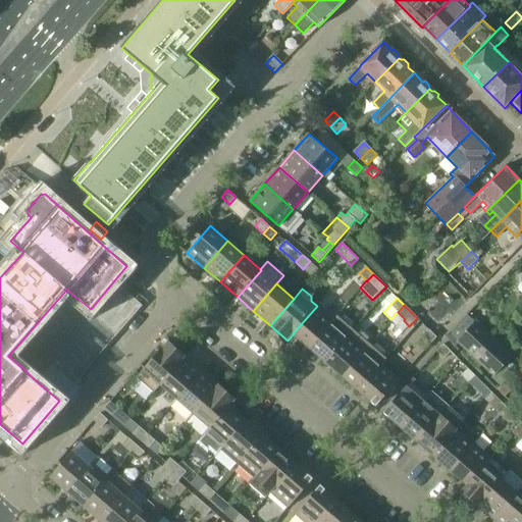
[(324,312),(317,306),(293,333),(294,333),(309,348),(338,314),(329,306),(324,312)]
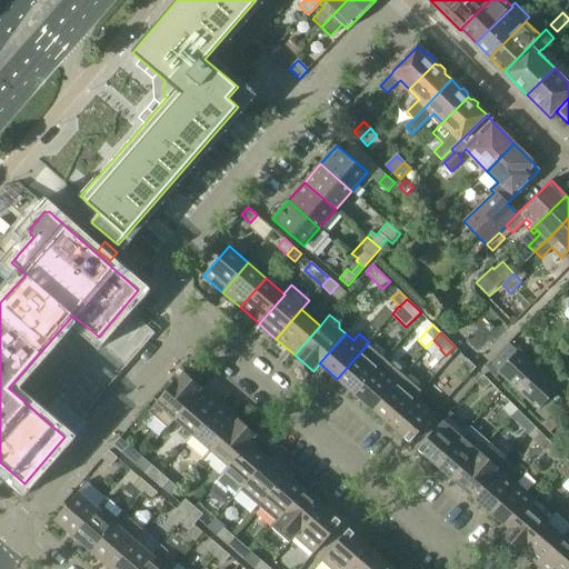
[(337,379),(355,395),(389,355),(371,340),(369,342),(337,379)]
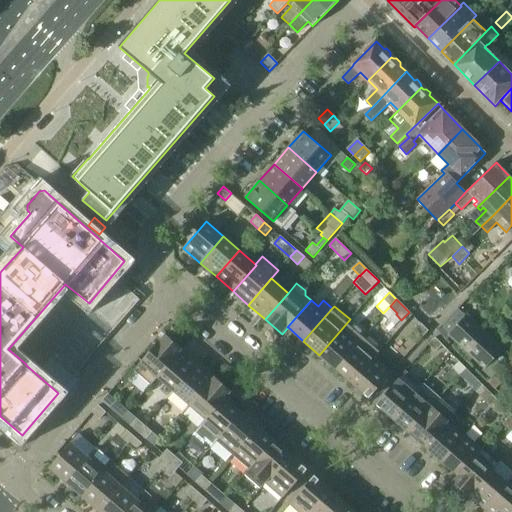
[(449,333),(466,349),(483,331),(466,315),(458,308),(445,321),(453,328),(449,333)]
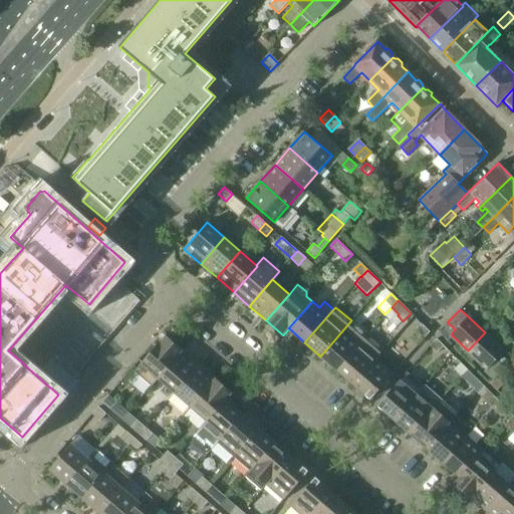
[(336,370),(367,334),(351,320),(320,356),(336,370)]
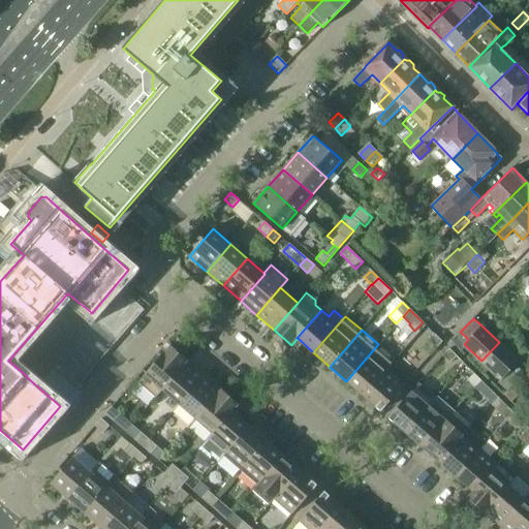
[(442,342),(435,334),(429,341),(436,348),(442,342)]
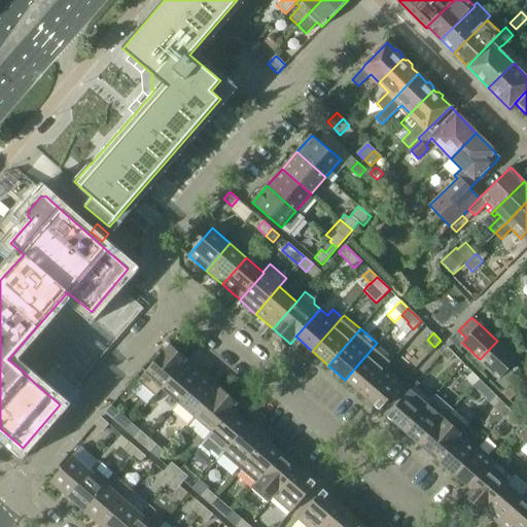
[(497,341),(480,359),(498,377),(513,360),(516,358),(497,341)]
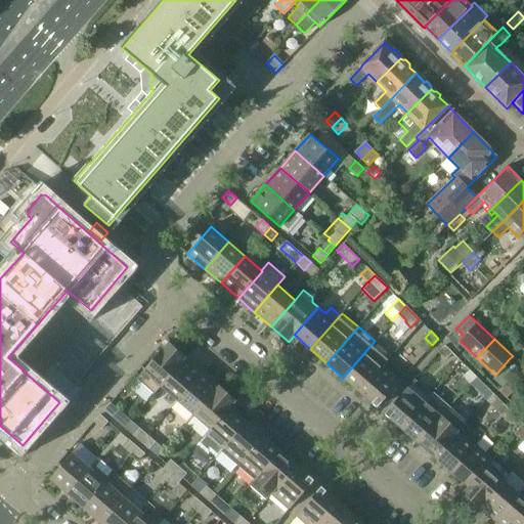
[(392,355),(375,341),(343,378),(359,392),(383,365),(384,365),(392,355)]
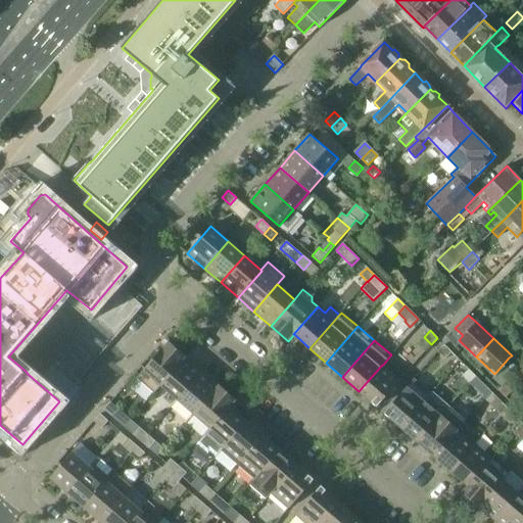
[(160,385),(186,357),(169,341),(144,370),(160,385)]
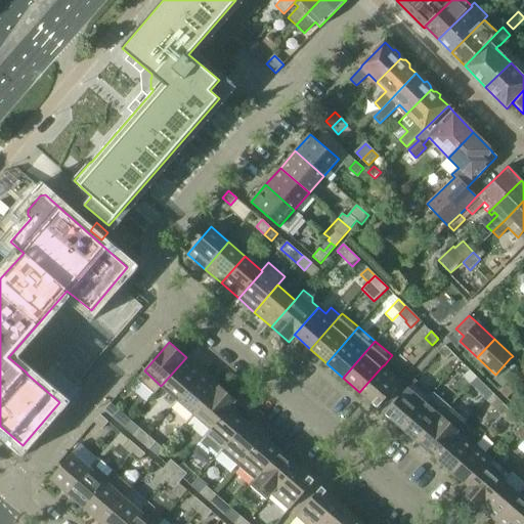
[(452,353),(445,345),(438,352),(446,359),(452,353)]
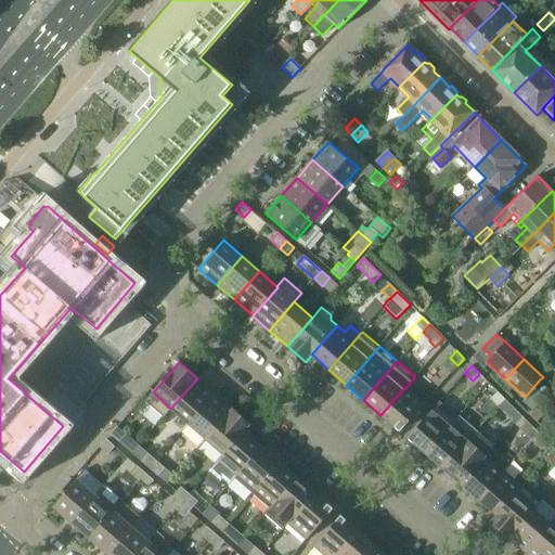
[(170,409),(189,424),(215,394),(197,378),(170,409)]
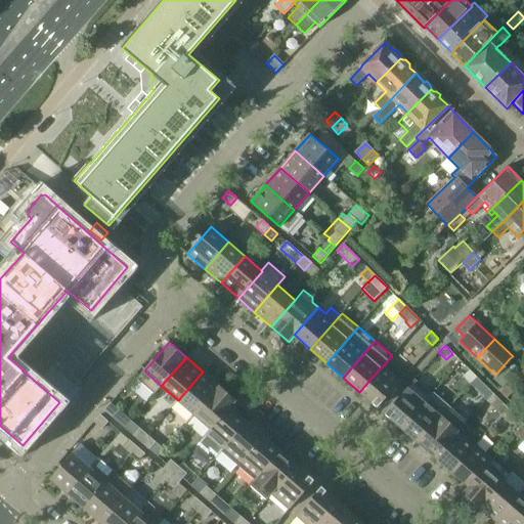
[(495,375),(493,377),(503,385),(519,367),(510,358),(495,375)]
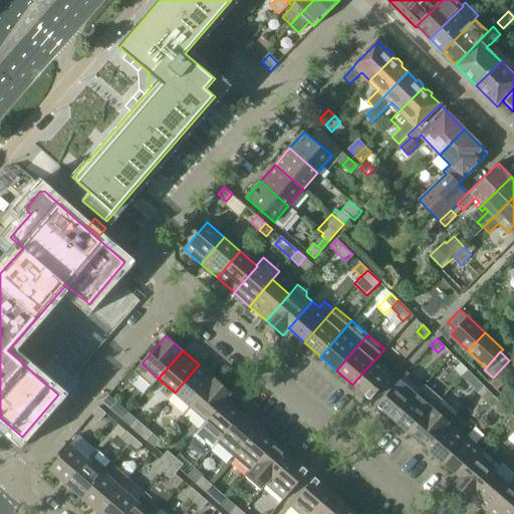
[(394,373),(376,358),(375,358),(352,384),(370,400),(394,373)]
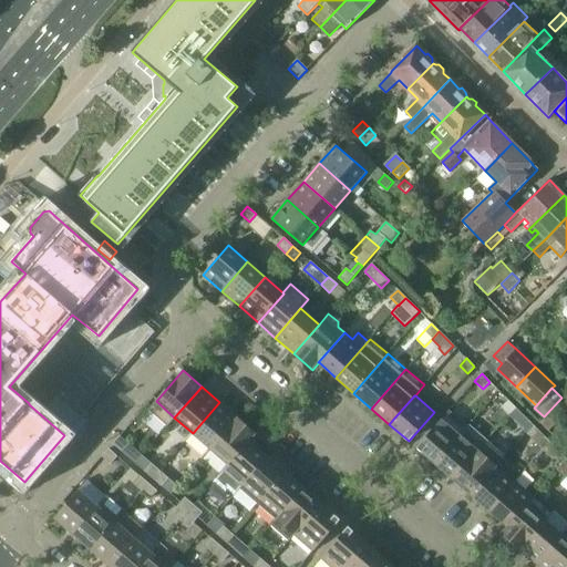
[(501,408),(509,415),(516,409),(508,400),(501,408)]
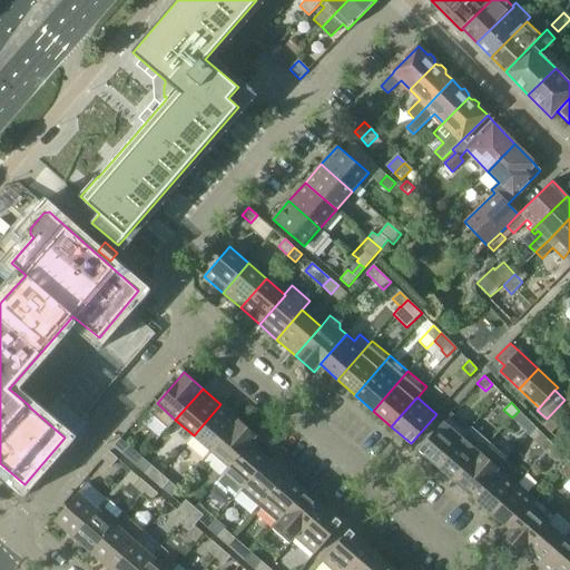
[(220,404),(194,435),(212,451),(238,420),(220,404)]
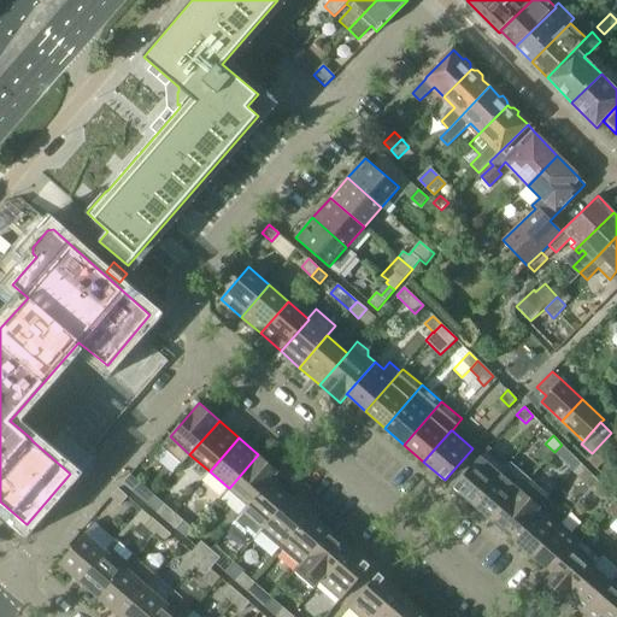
[(571,453),(562,445),(554,452),(563,460),(571,453)]
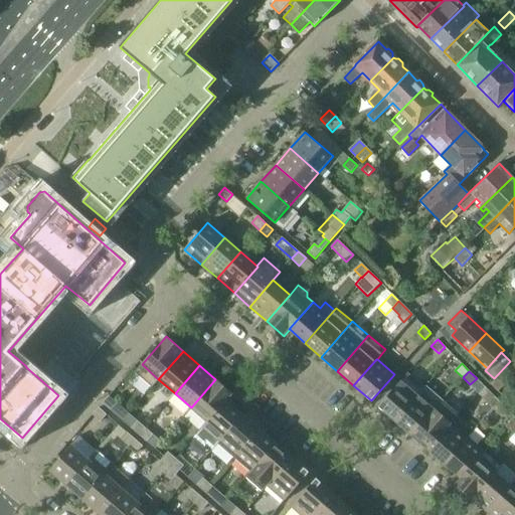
[(215,379),(191,407),(207,421),(207,422),(226,400),(227,400),(232,394),(215,379)]
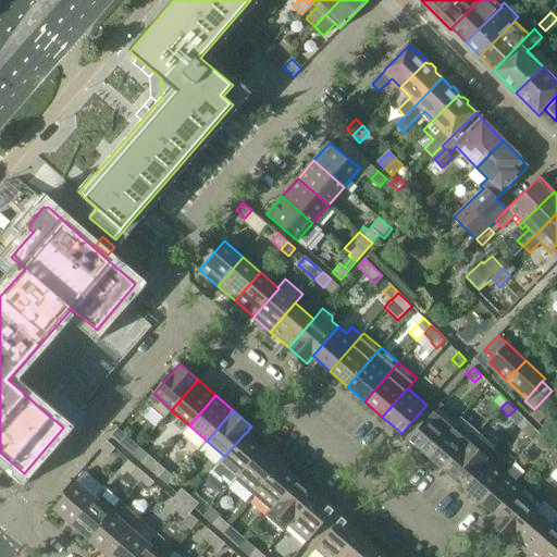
[(409,440),(429,456),(453,428),(434,411),(409,440)]
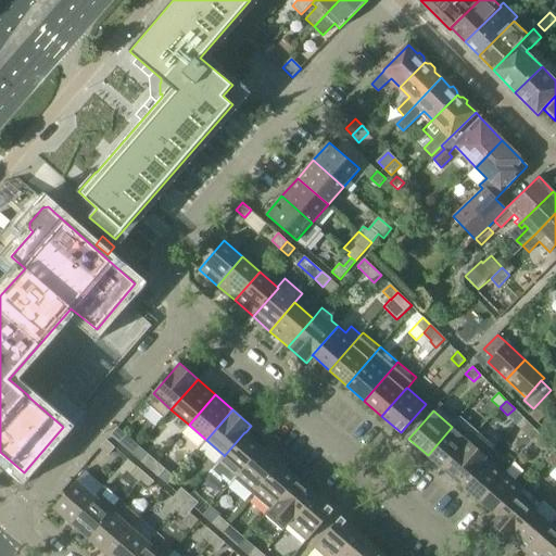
[(460,417),(452,427),(428,455),(444,470),(478,432),(460,417)]
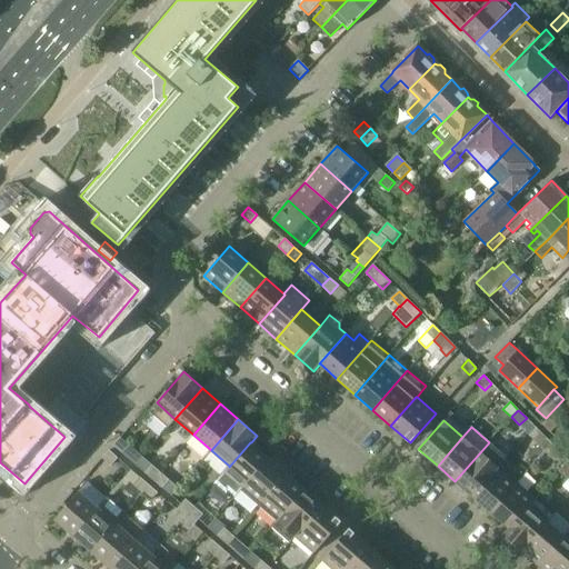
[(537,443),(545,451),(552,443),(545,436),(537,443)]
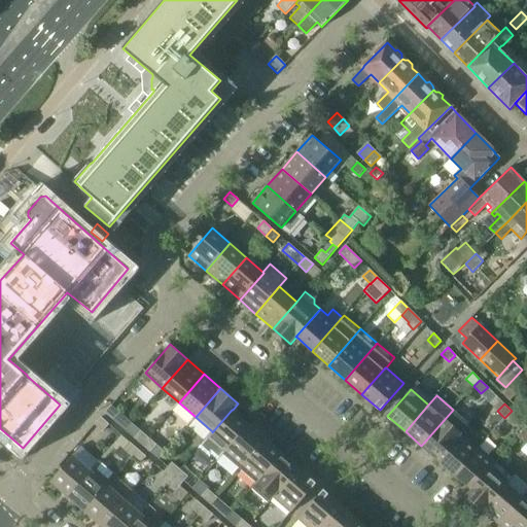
[(119,412),(111,406),(105,413),(113,419),(119,412)]
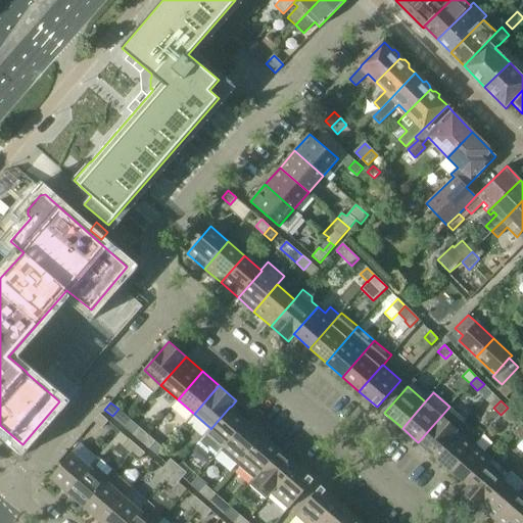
[(210,429),(210,428),(204,434),(205,434),(197,444),(207,454),(209,452),(216,457),(222,449),(247,421),(231,407),(230,407),(210,429)]
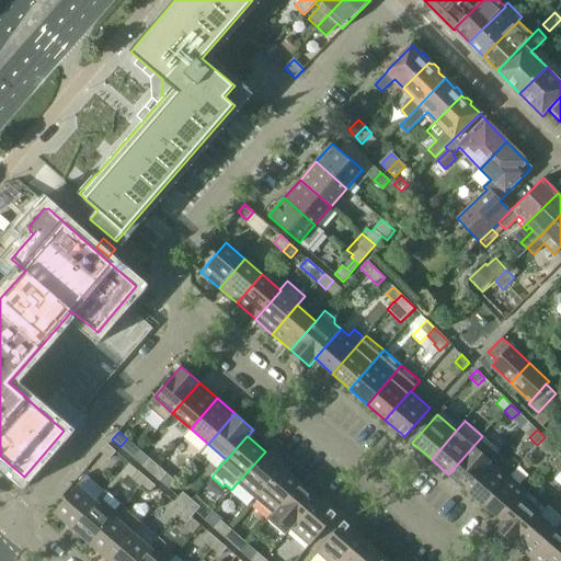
[(500,451),(482,436),(448,474),(467,490),(492,461),(500,451)]
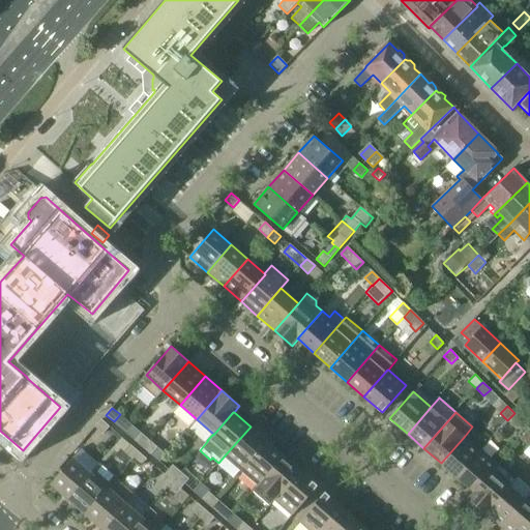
[(522,421),(514,413),(507,420),(514,428),(522,421)]
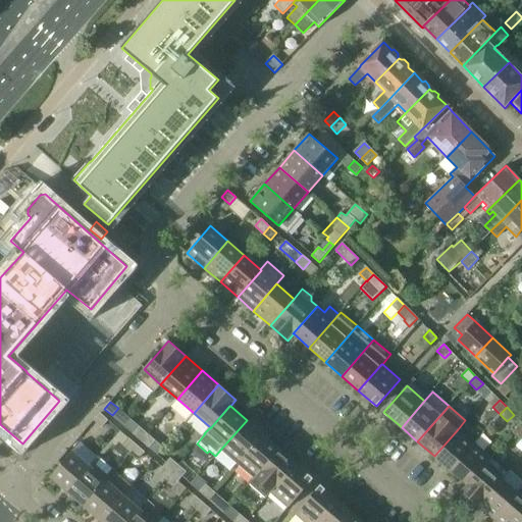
[(118,408),(112,415),(124,426),(131,419),(118,408)]
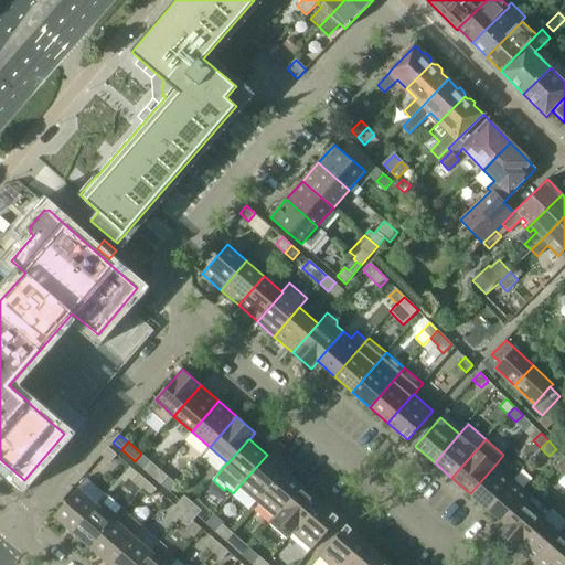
[(108,447),(102,455),(110,462),(117,455),(108,447)]
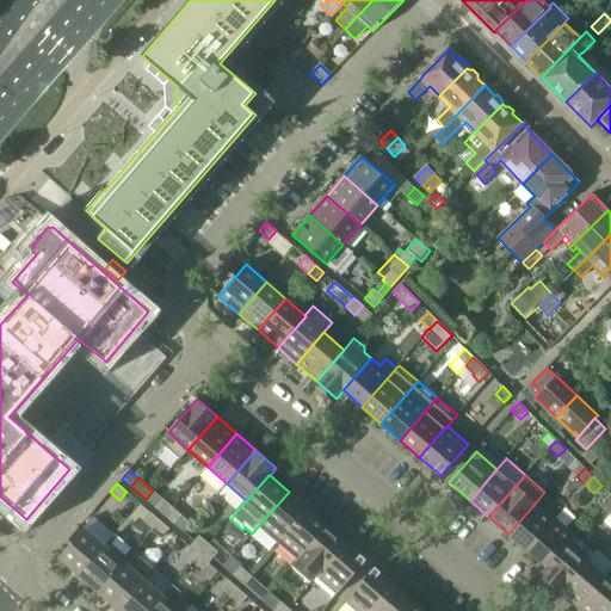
[(259,525),(278,542),(308,508),(289,492),(259,525)]
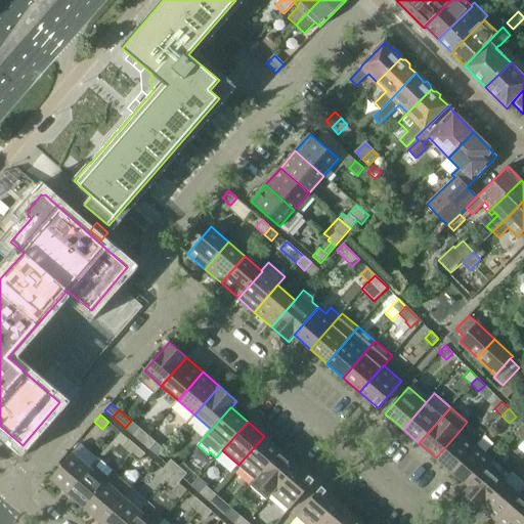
[(523,441),(523,424),(515,434),(523,442),(523,441)]
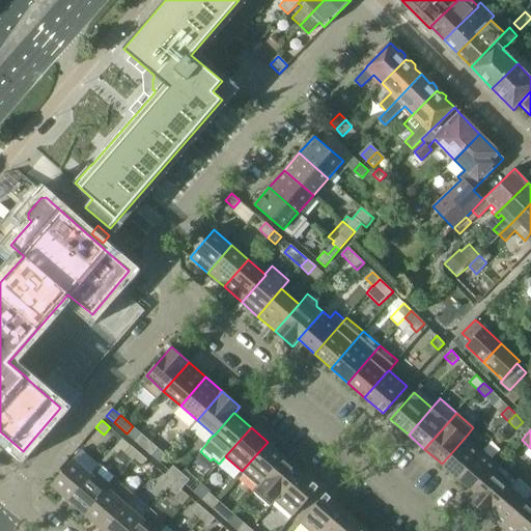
[(136,441),(143,448),(149,441),(142,434),(136,441)]
